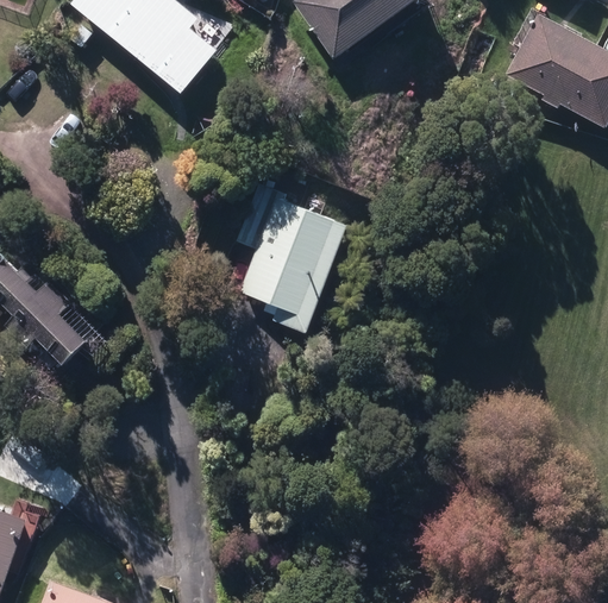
[(76,0),(71,6),(183,94),(217,50),(189,29),(199,18),(176,0),(76,0)]
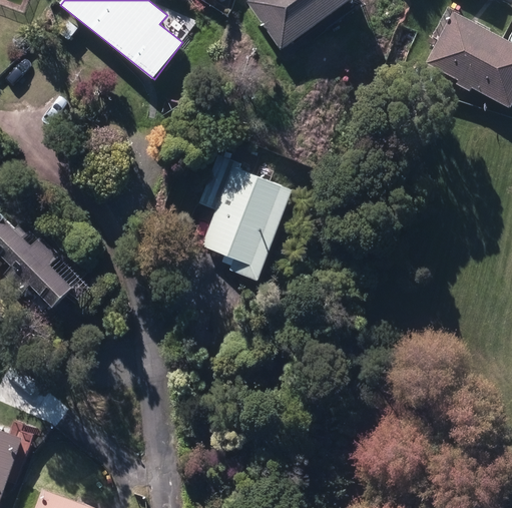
[(246,0),(282,51),(355,0),(246,0)]
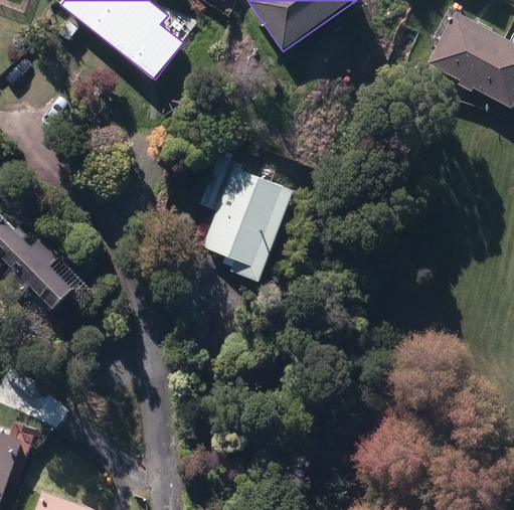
[(426,63),(510,110),(513,102),(513,43),(456,11),(426,63)]
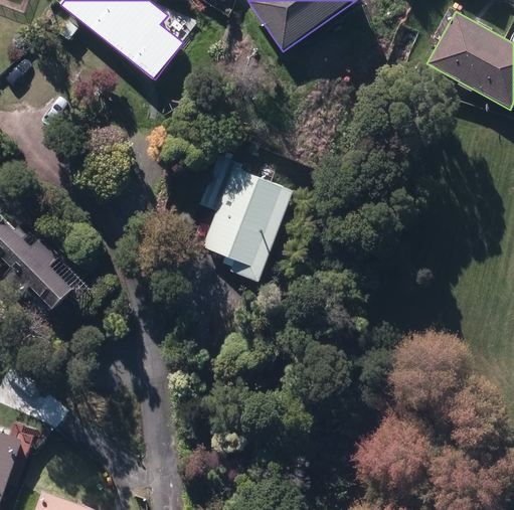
[(57,34),(67,42),(79,27),(68,20),(57,34)]
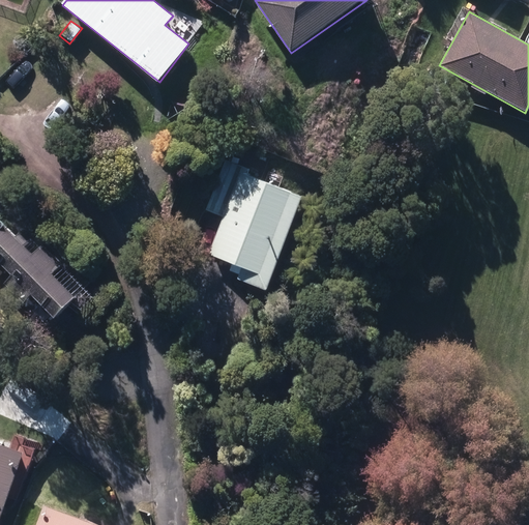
[(237,273),(266,284),(302,190),(246,168),(248,164),(226,154),(206,205),(224,212),(210,249),(232,258),(229,264),(239,267),(237,273)]
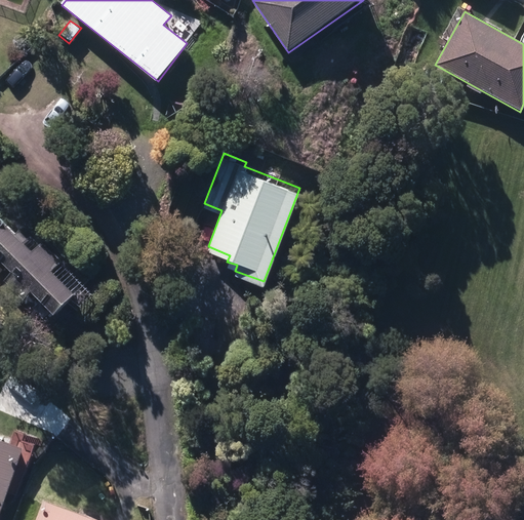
[(2,276),(43,315),(65,292),(77,304),(93,287),(41,236),(39,238),(31,230),(25,237),(0,212),(0,254),(11,266),(2,276)]
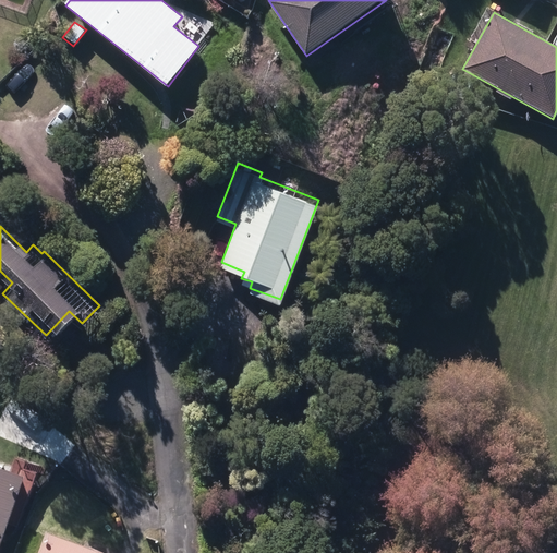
[(0,539),(25,469),(0,459),(0,539)]
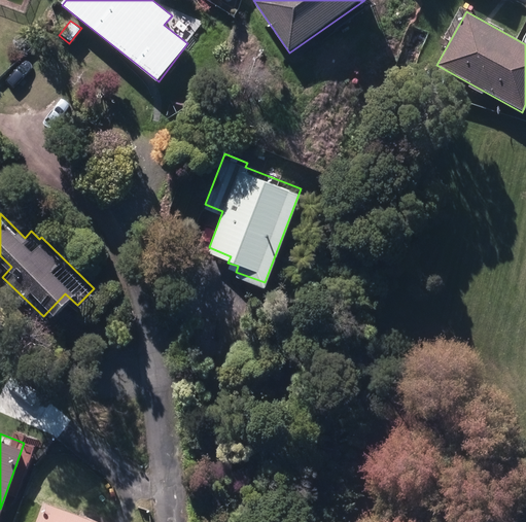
[(34,521),(119,521),(43,495),(34,521)]
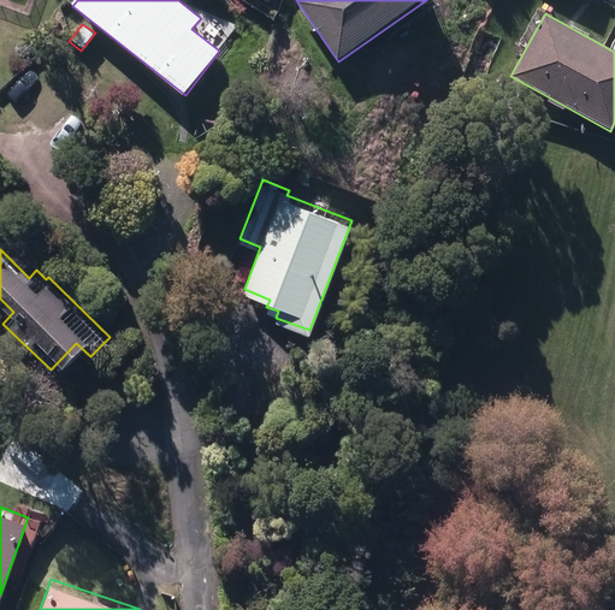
All buildings are outlined.
